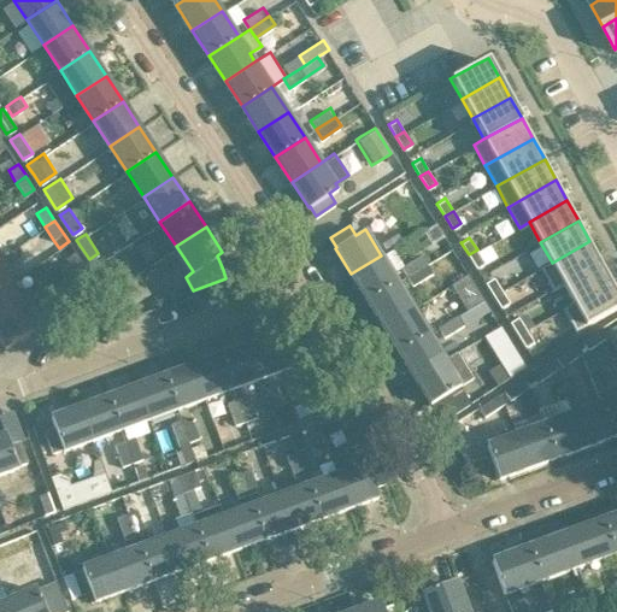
[(563,283),(600,262),(589,241),(552,263),(551,260),(540,266),(553,288),(563,283)]
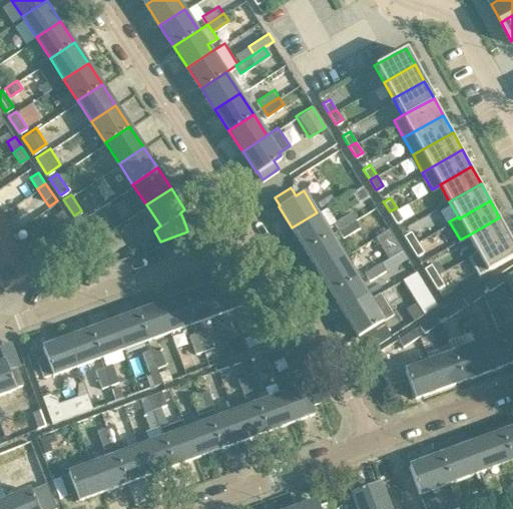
[(396,222),(397,221),(403,217),(397,207),(390,211),(396,222)]
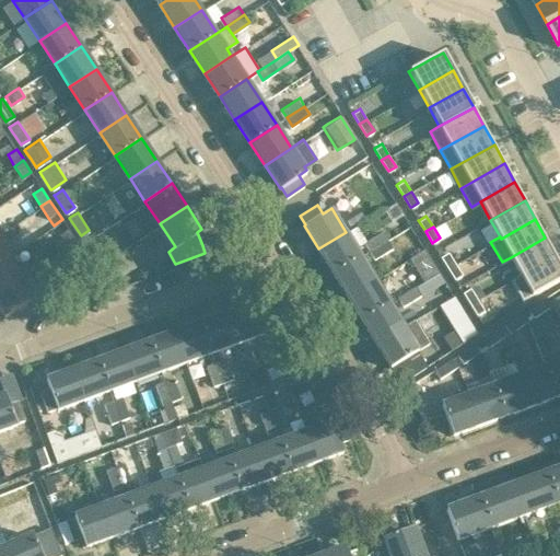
[(59,233),(67,244),(76,239),(68,228),(59,233)]
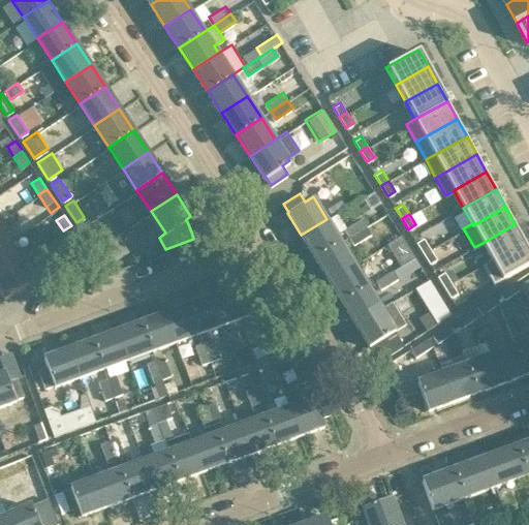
[(349,235),(367,224),(363,217),(345,227),(349,235)]
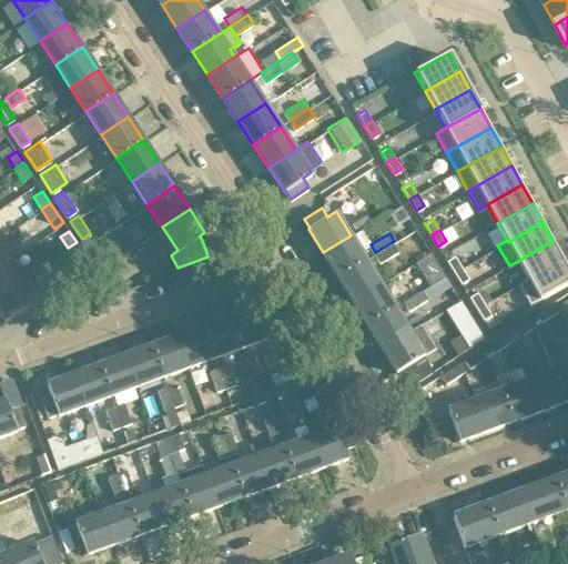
[(351,235),(323,252),(337,275),(365,259),(351,235)]
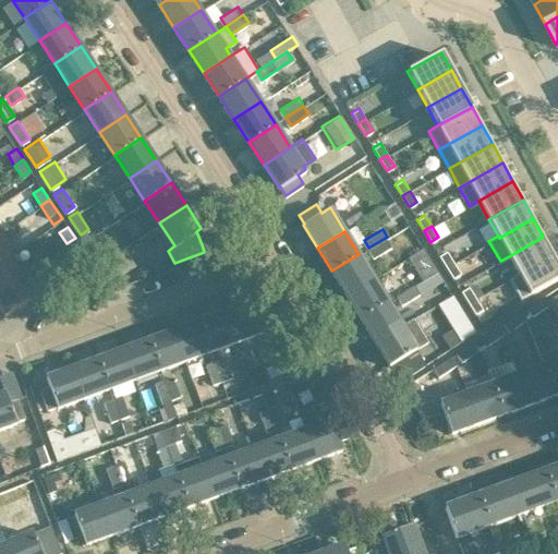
[(96,257),(104,252),(92,235),(84,239),(84,240),(96,257)]
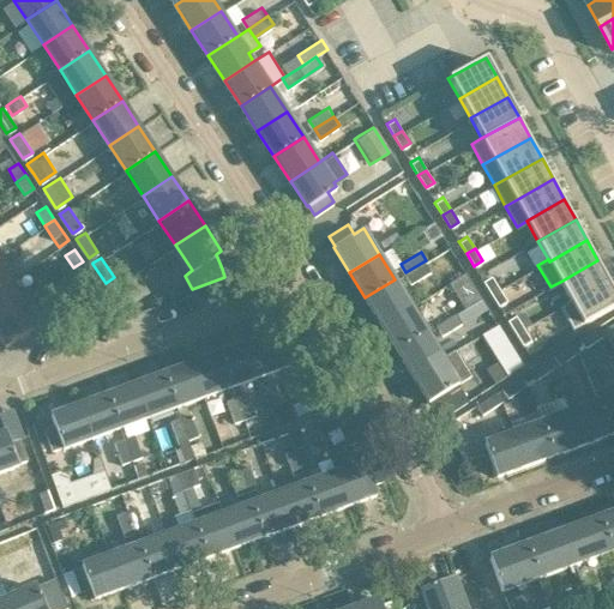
[(426,260),(405,272),(411,282),(432,269),(426,260)]
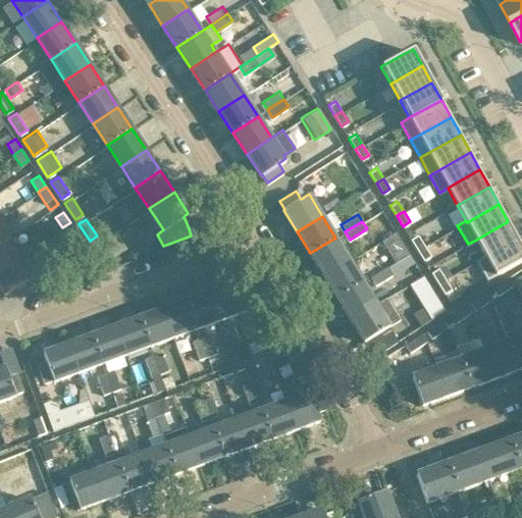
[(485,256),(518,239),(508,221),(476,240),(484,255),(485,256)]
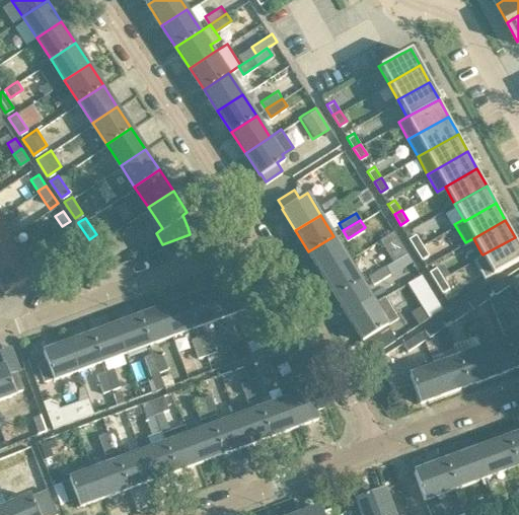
[(69,237),(77,232),(70,221),(62,226),(69,237)]
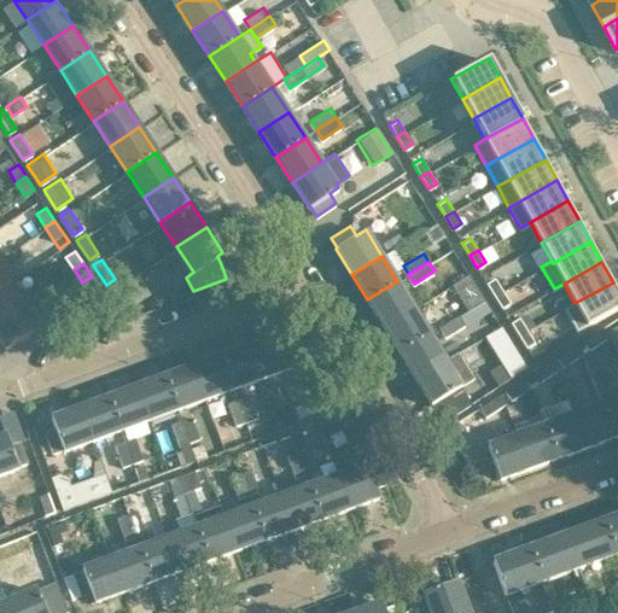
[(454,281),(470,308),(485,299),(470,273),(454,281)]
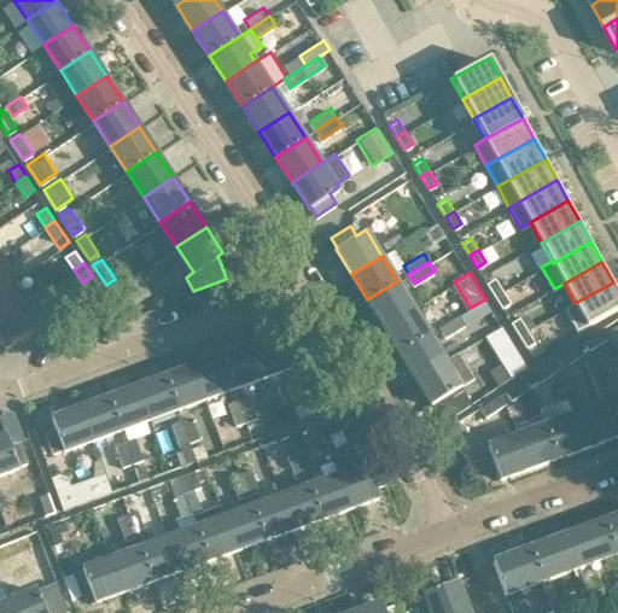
[(494,278),(487,282),(494,295),(502,290),(494,278)]
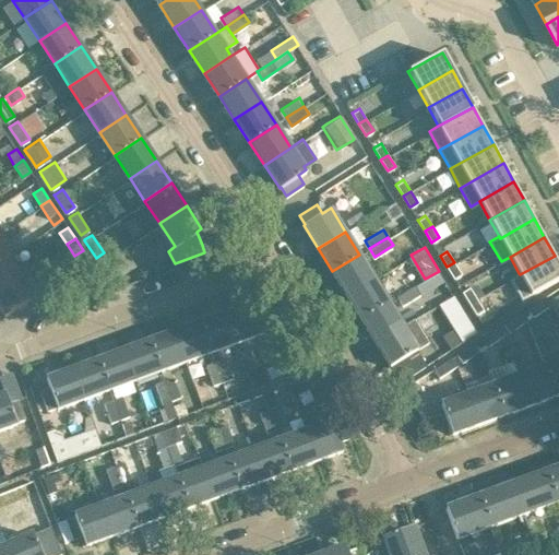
[(332,271),(346,295),(373,278),(359,255),(332,271)]
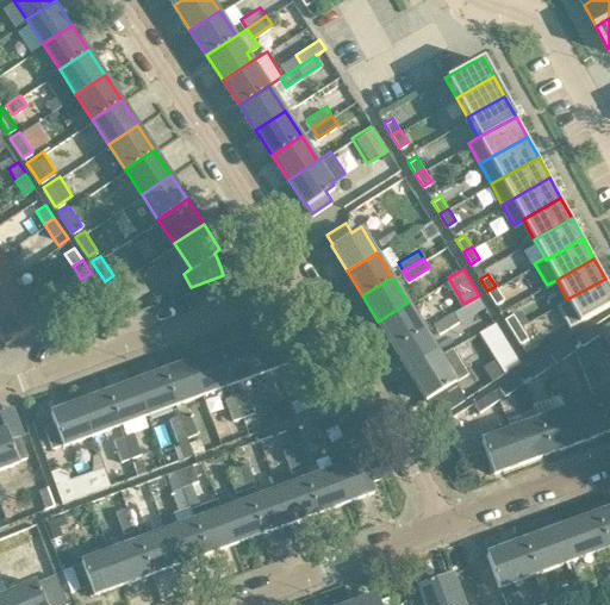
[(0,284),(0,315),(32,294),(26,285),(17,292),(8,279),(0,284)]
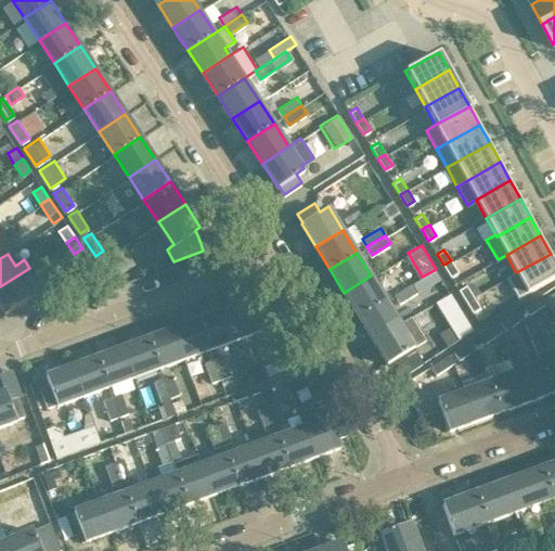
[(506,276),(517,296),(554,274),(554,261),(551,254),(516,272),(515,271),(506,276)]
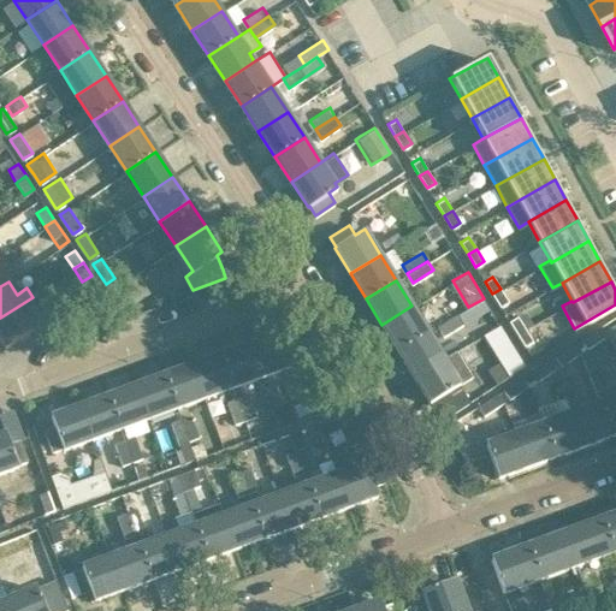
[(110,290),(122,309),(123,309),(131,303),(118,284),(110,289),(110,290)]
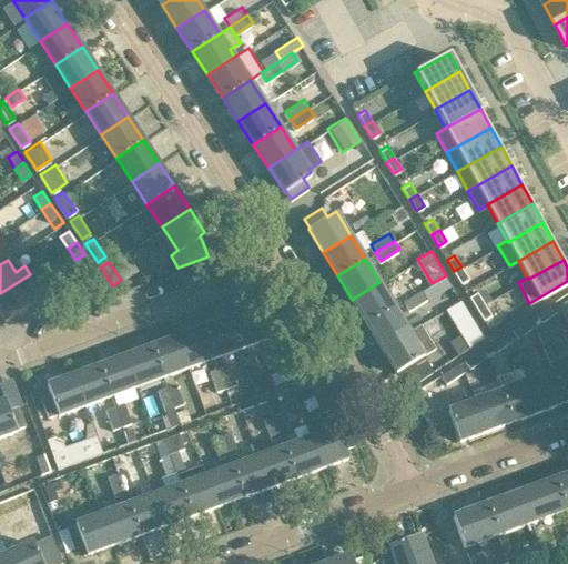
[(462,267),(454,271),(460,282),(462,282),(468,278),(462,267)]
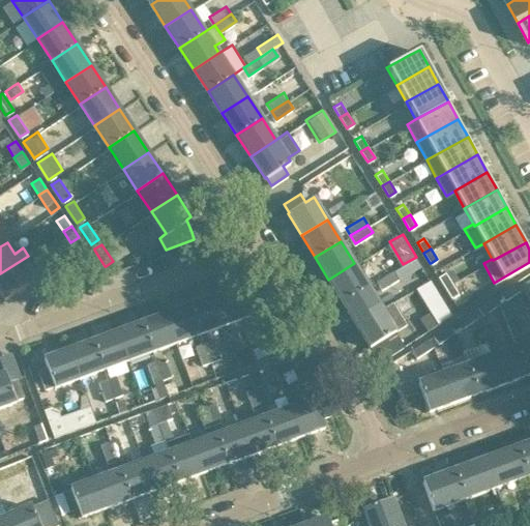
[(28,256),(0,273),(0,291),(4,298),(32,280),(24,268),(32,262),(28,256)]
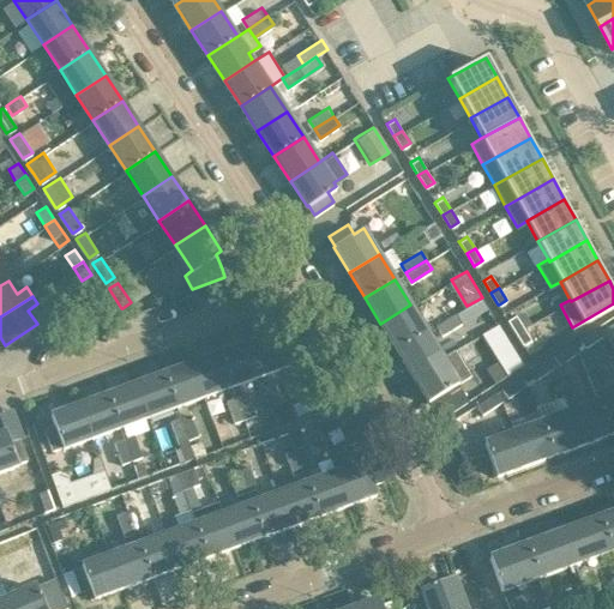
[(482,297),(467,306),(438,324),(443,333),(488,306),(482,297)]
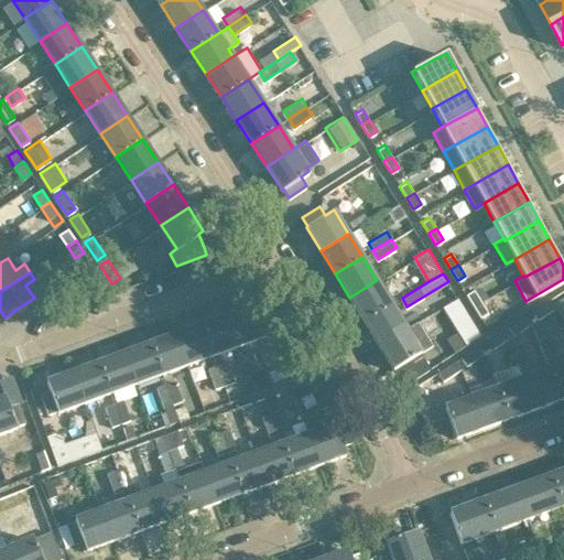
[(377,280),(349,298),(364,321),(391,304),(377,280)]
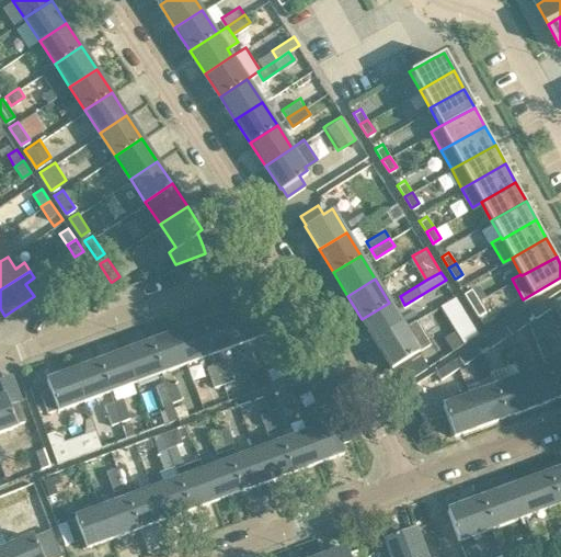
[(470,304),(478,298),(471,287),(464,292),(464,293),(470,304)]
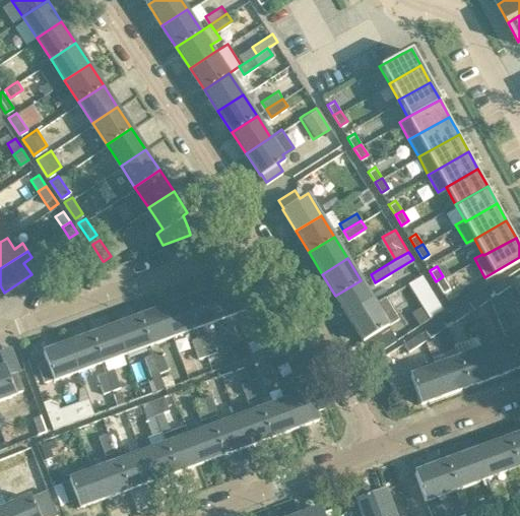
[(421,273),(407,282),(421,306),(429,318),(443,308),(421,273)]
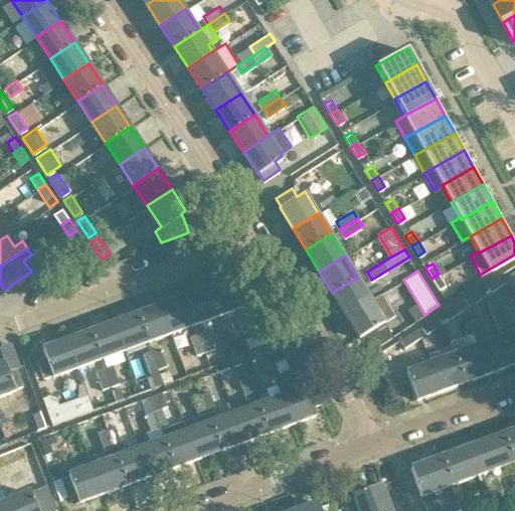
[(502,271),(487,281),(492,289),(507,279),(502,272),(502,271)]
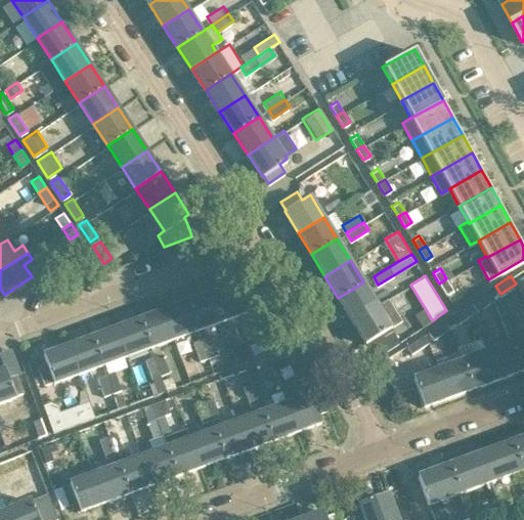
[(446,278),(439,284),(446,294),(453,290),(446,278)]
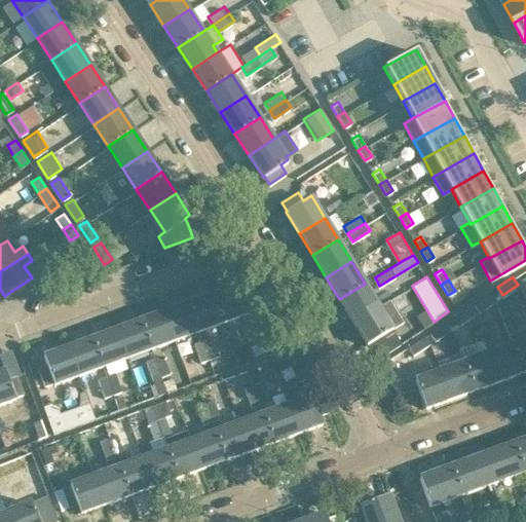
[(237,283),(213,292),(223,320),(248,311),(247,310),(256,306),(250,288),(240,291),(237,283)]
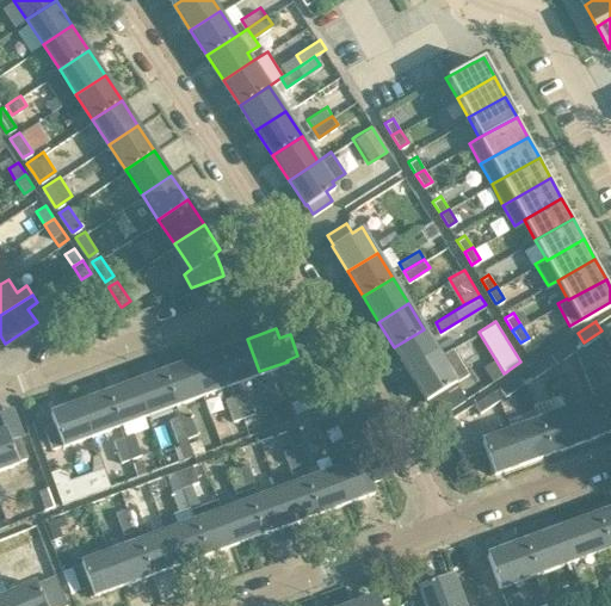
[(394,347),(411,373),(440,354),(424,329),(394,347)]
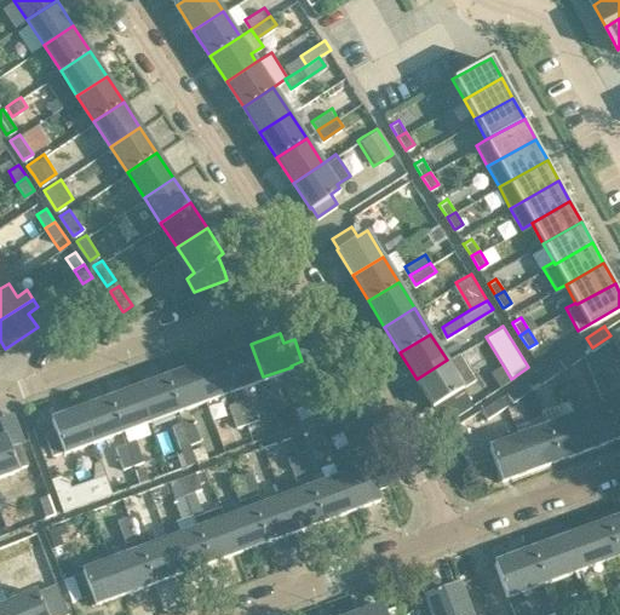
[(578,343),(560,355),(567,365),(585,352),(578,343)]
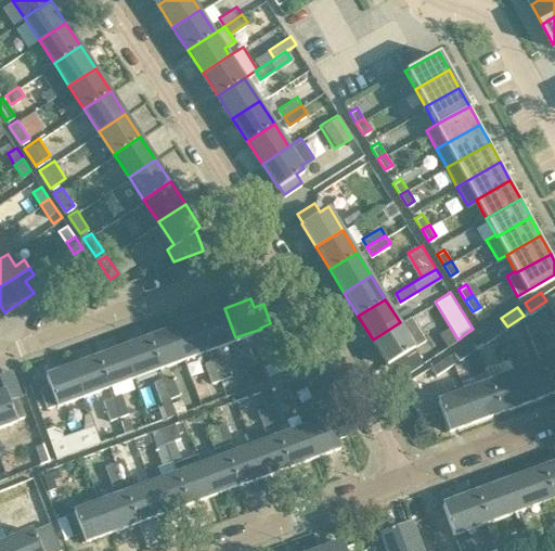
[(210,347),(235,337),(224,308),(199,318),(210,347)]
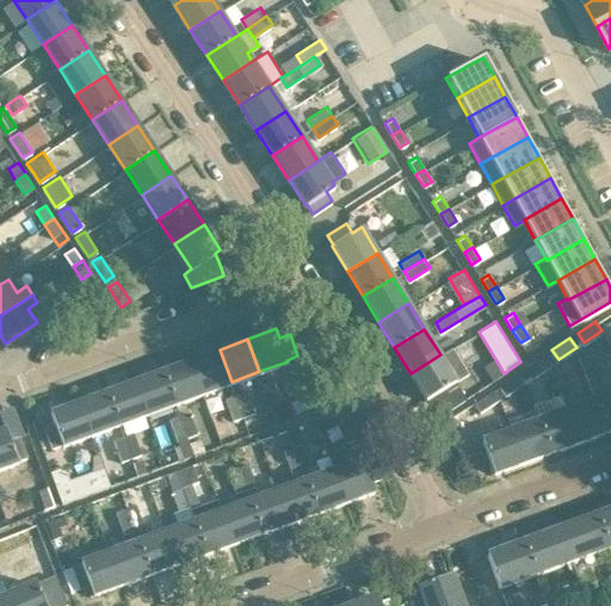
[(452,347),(440,354),(411,373),(426,399),(437,415),(466,397),(455,381),(468,372),(452,347)]
